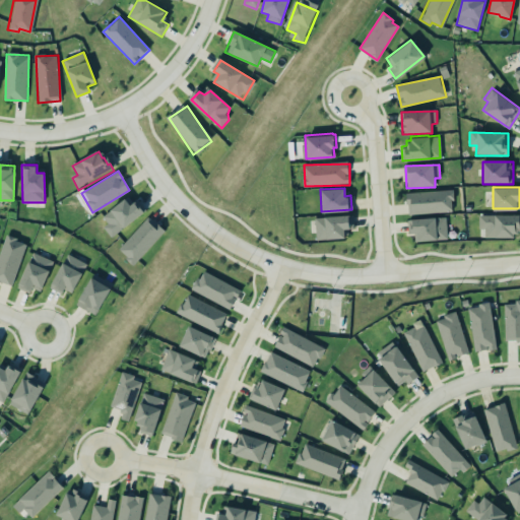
[(404,192),(453,188),(453,199),(450,199),(451,210),(408,213),(407,203),(405,203),(404,192)]
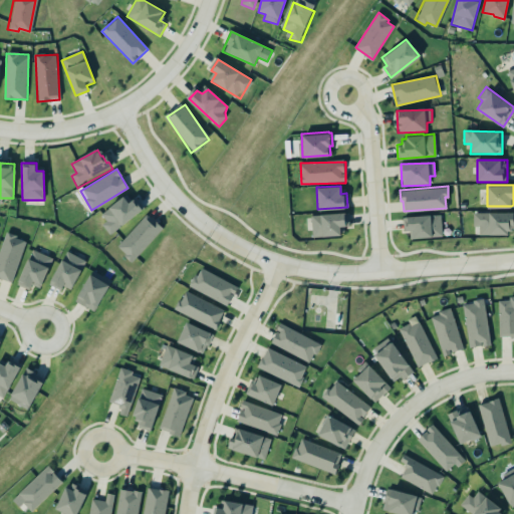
[(101,215),(106,221),(101,225),(110,236),(143,210),(129,193),(101,215)]
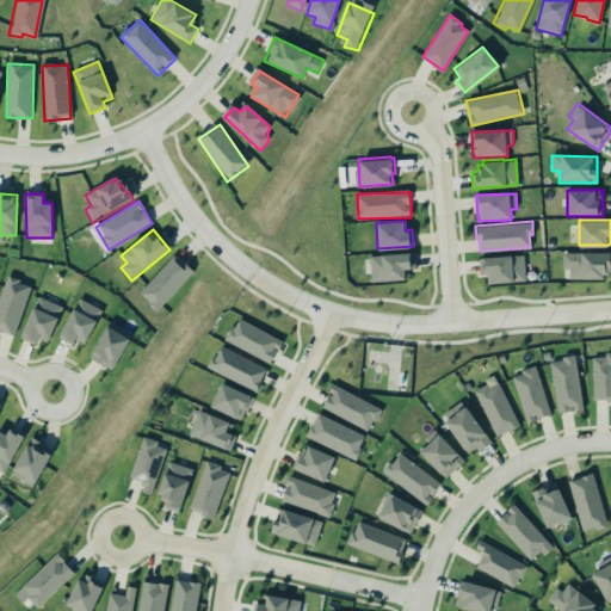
[(562,270),(571,270),(571,279),(606,279),(606,270),(610,269),(610,253),(563,253),(562,270)]
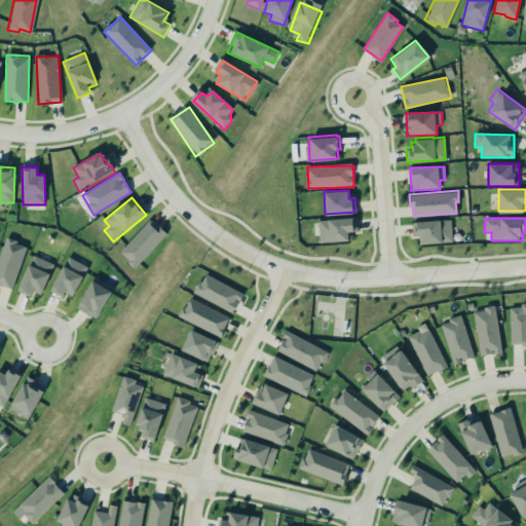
[(166,234),(150,219),(119,253),(136,268),(166,234)]
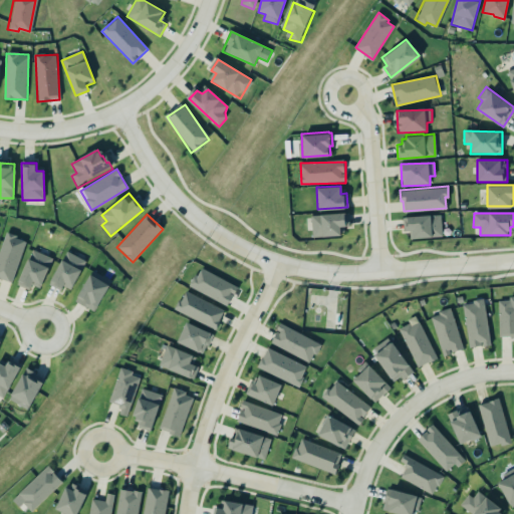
[(341,236),(341,228),(349,227),(349,214),(312,215),(312,237),(341,236)]
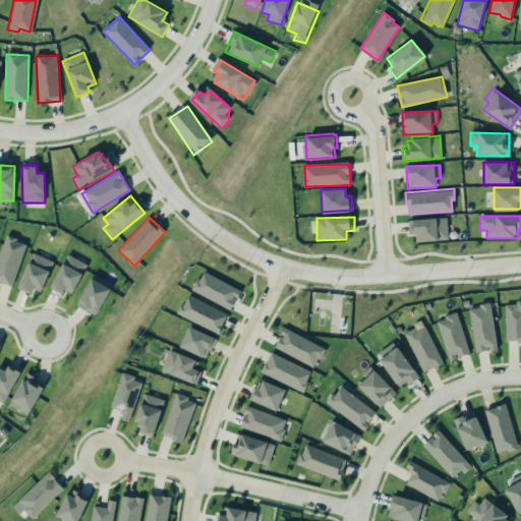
[(413,242),(448,240),(447,219),(412,220),(413,242)]
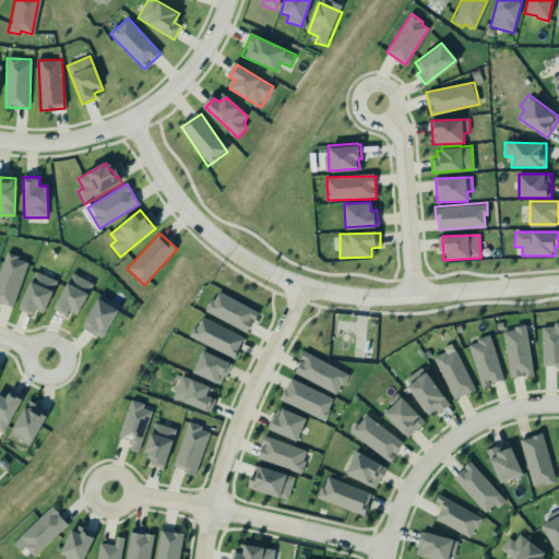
[(0,272),(0,304),(13,308),(28,261),(6,254),(0,272)]
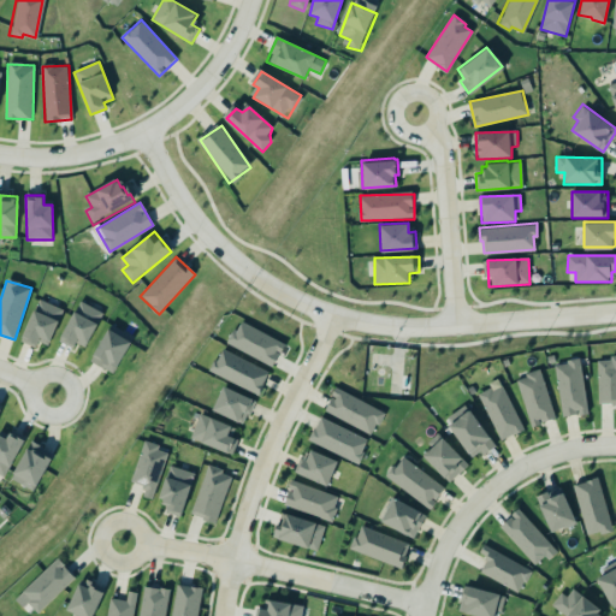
[(63,308),(36,300),(23,342),(49,349),(63,308)]
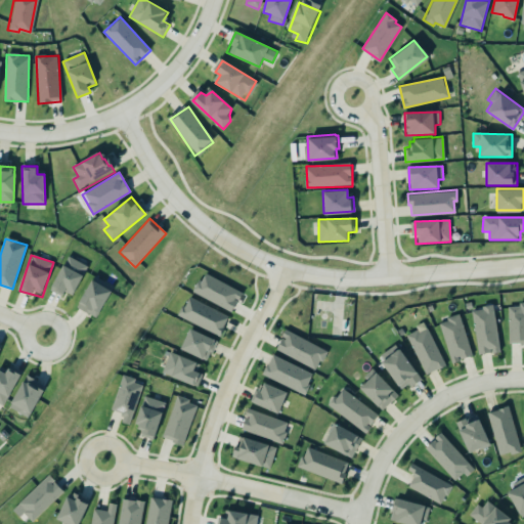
[(49,289),(62,264),(68,256),(87,265),(72,294),(63,290),(60,295),(49,289)]
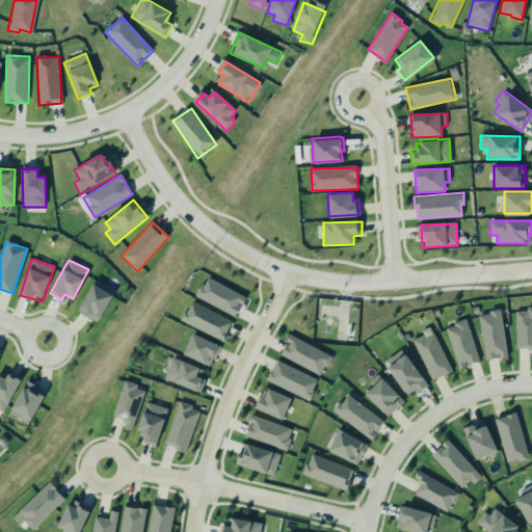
[(208,276),(245,296),(241,304),(239,303),(233,315),(194,295),(201,283),(204,284),(208,276)]
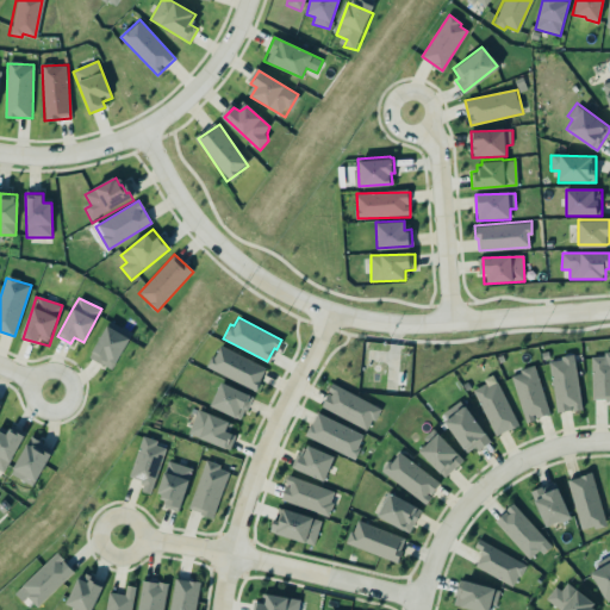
[(88,356),(106,324),(129,336),(111,368),(88,356)]
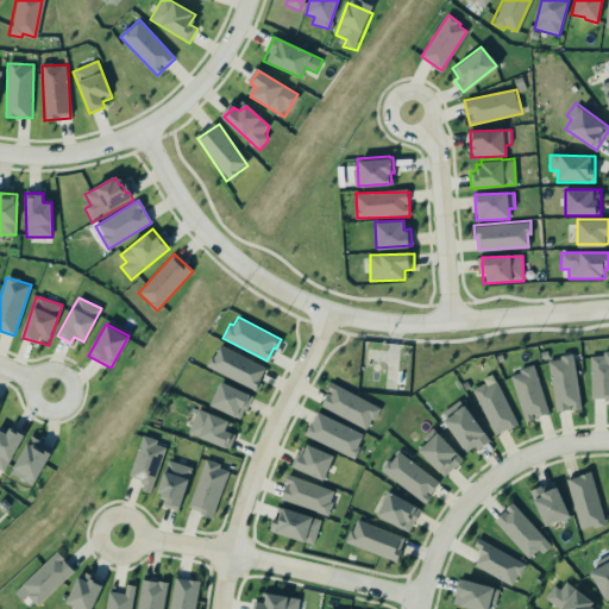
[(256,390),(267,368),(218,345),(207,368),(256,390)]
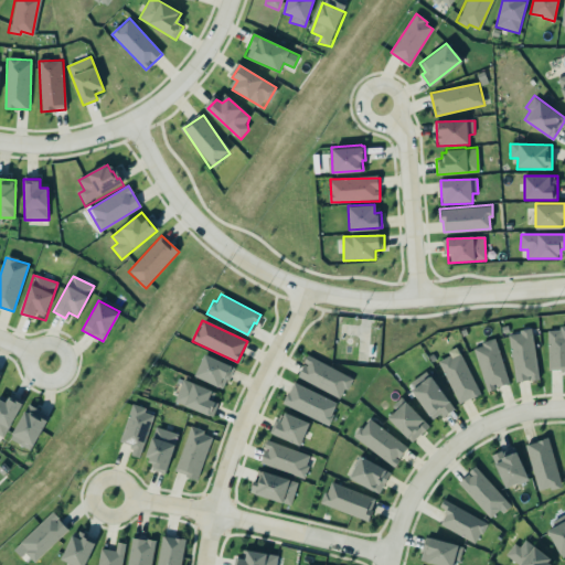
[(564,379),(564,326),(558,327),(558,331),(547,331),(548,371),(564,371),(564,379)]
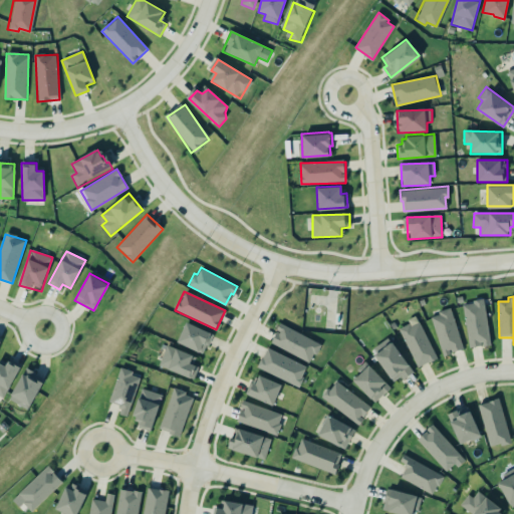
[(462,304),(473,302),(472,300),(483,298),(490,344),(480,346),(480,344),(469,346),(462,304)]
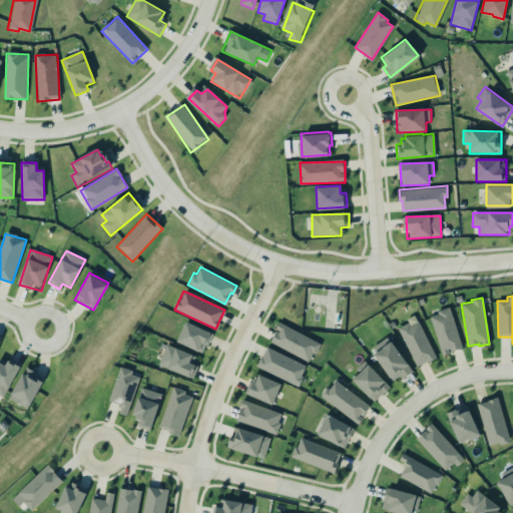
[(430,315),(442,355),(463,349),(450,309),(430,315)]
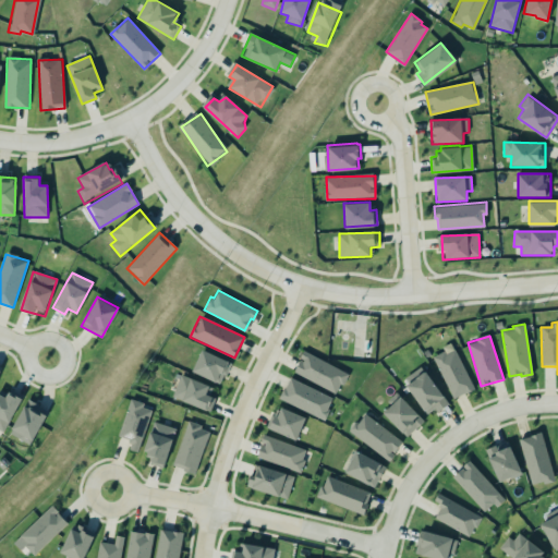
[(433,356),(455,397),(462,392),(463,395),(475,388),(453,349),(446,353),(444,350),(433,356)]
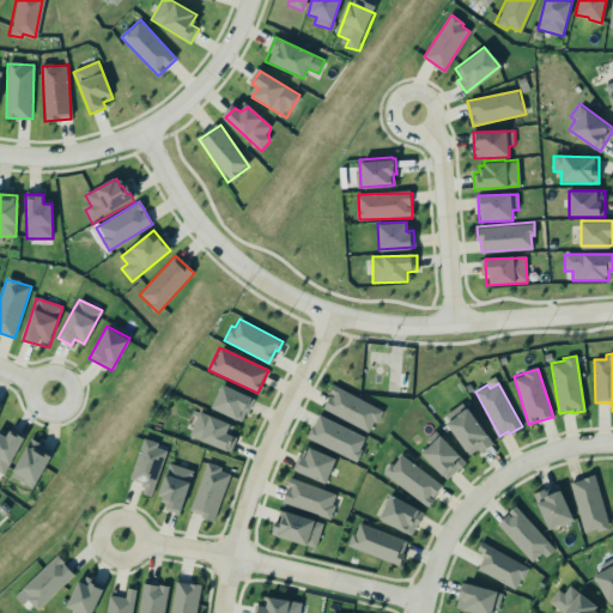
[(254,399),(222,384),(212,408),(243,423),(254,399)]
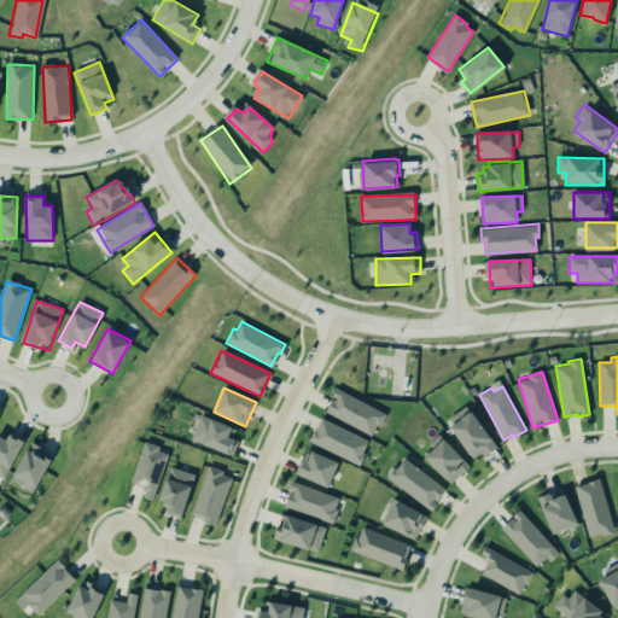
[(369,435),(375,424),(378,426),(385,413),(336,388),(333,390),(331,395),(332,396),(328,403),(325,410),(369,435)]
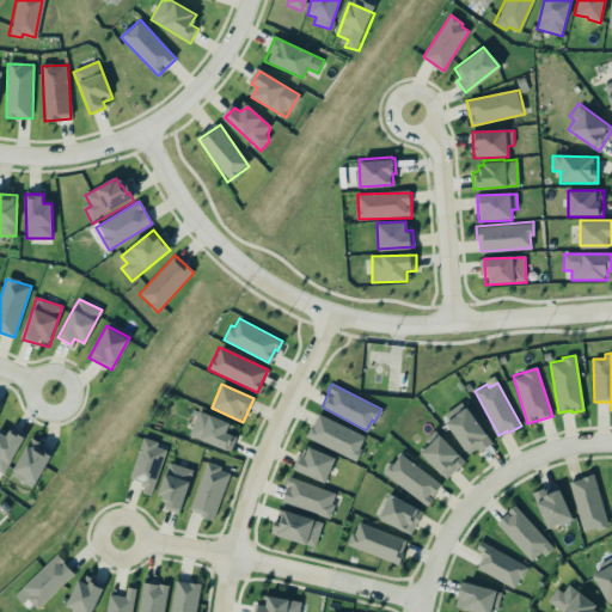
[(445,421),(456,414),(456,412),(465,405),(479,424),(485,433),(487,434),(491,442),(484,446),(479,452),(475,447),(466,453),(458,441),(445,421)]
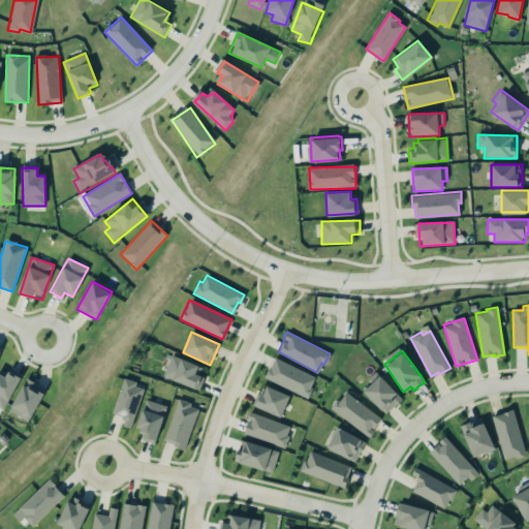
[(163,374),(197,389),(203,376),(197,373),(200,367),(197,365),(180,358),(180,359),(170,354),(163,374)]
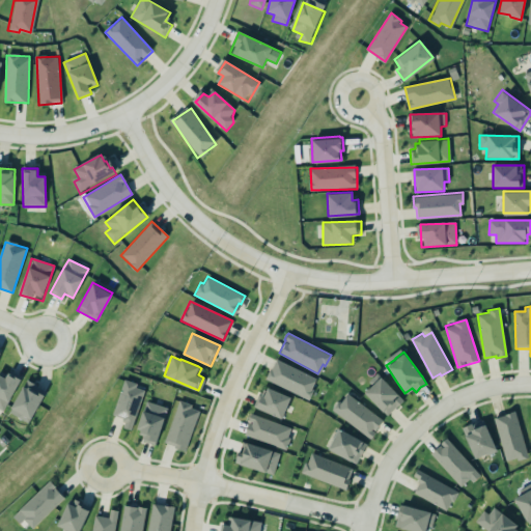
[(264,378),(270,368),(271,368),(275,358),(315,378),(310,388),(312,389),(308,399),(264,378)]
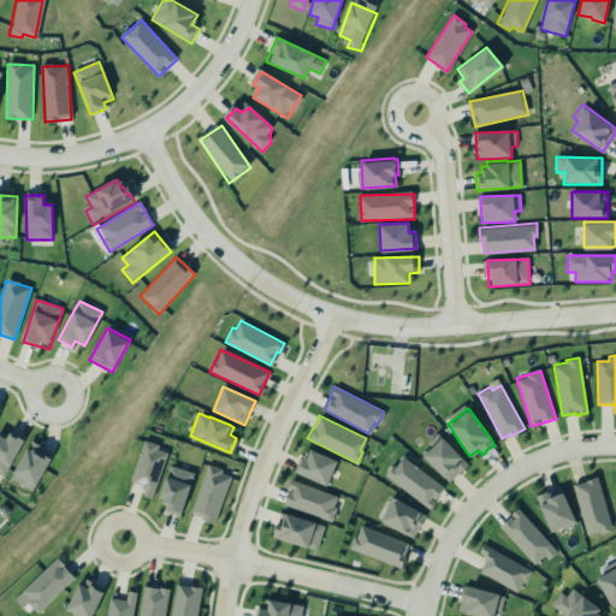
[(7,438),(0,434),(0,474),(5,478),(27,437),(12,430),(7,438)]
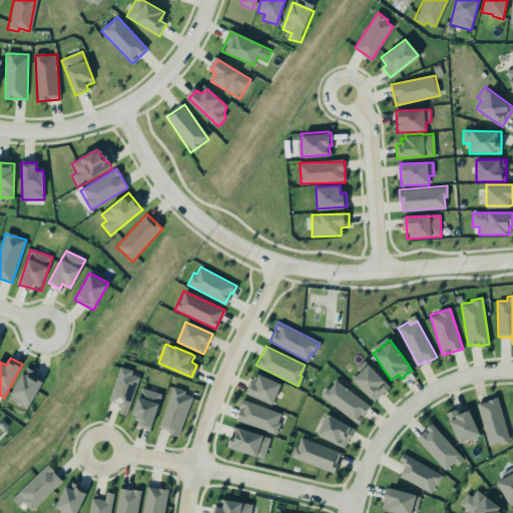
[(352,378),(368,363),(384,380),(384,381),(389,386),(382,393),(381,393),(373,401),(352,378)]
